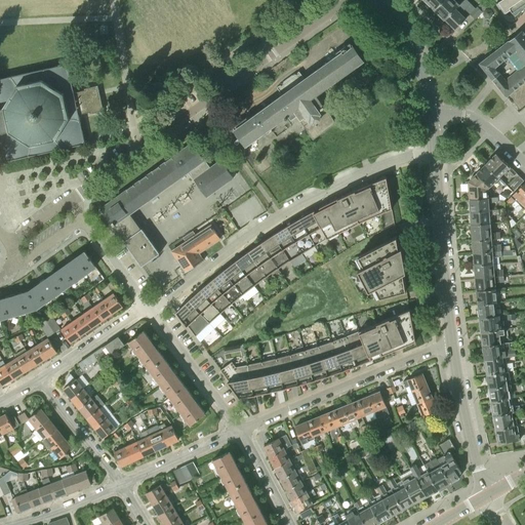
[(426,0),(435,9),(444,0),(426,0)]
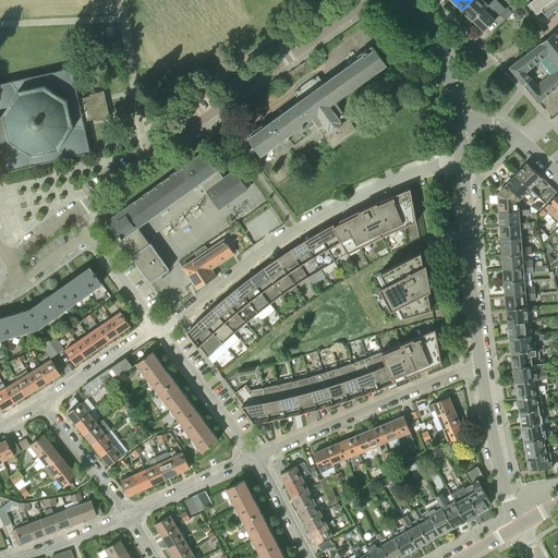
[(472,0),(462,10),(473,21),(485,9),(485,8),(486,7),(488,4),(483,0),(472,0)]
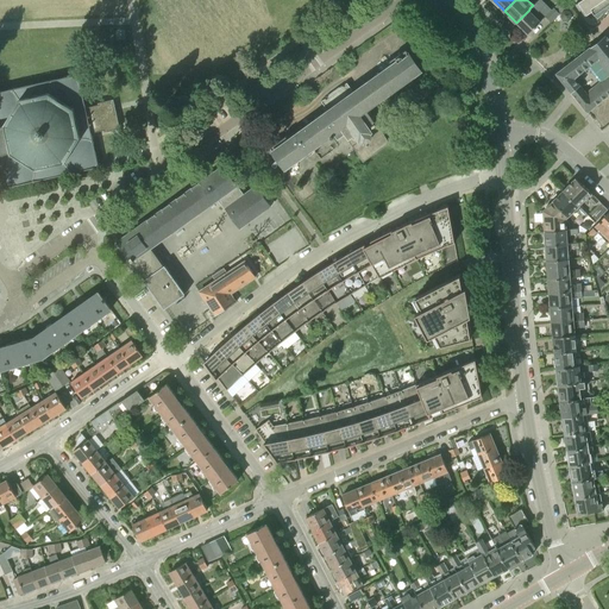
[(608,0),(576,0),(573,1),(583,16),(590,11),(595,19),(608,8),(608,0)]
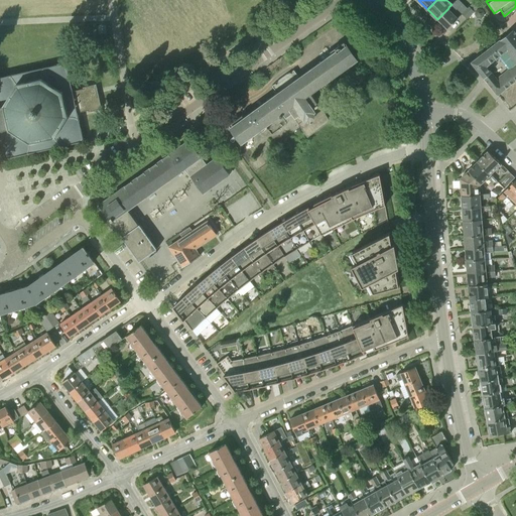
[(473,4),(470,6),(475,11),(477,8),(480,6),(475,1),(473,4)]
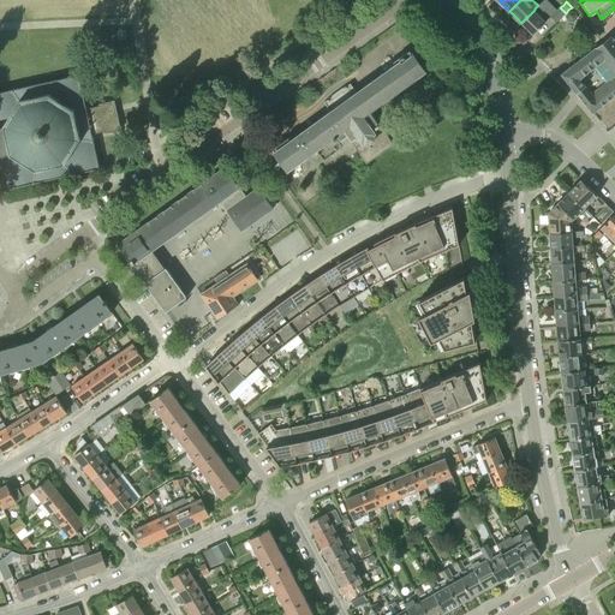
[(535,10),(521,23),(532,35),(547,22),(547,21),(541,15),(542,13),(536,7),(535,9),(535,10)]
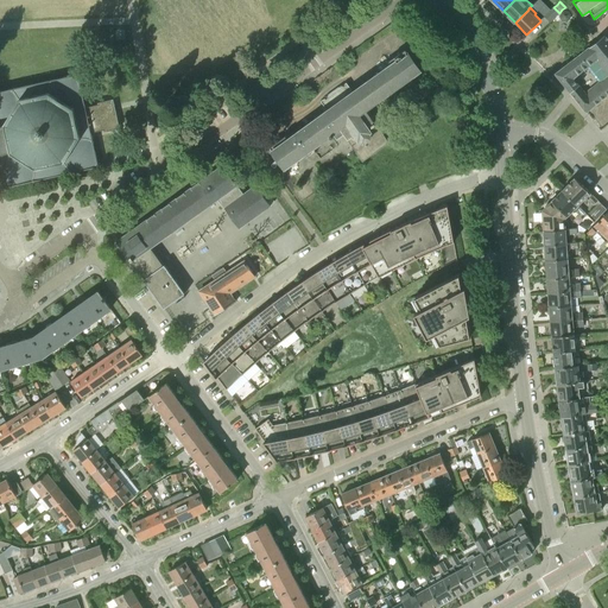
[(550,23),(559,13),(553,7),(544,17),(550,23)]
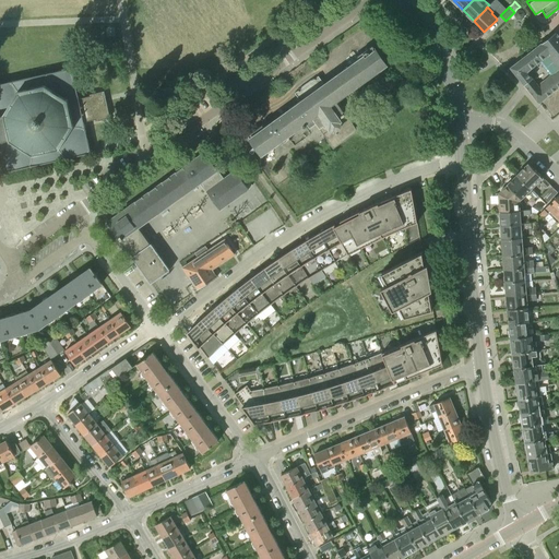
[(525,18),(525,13),(523,10),(519,10),(515,12),(514,16),(516,20),(521,21),(525,18)]
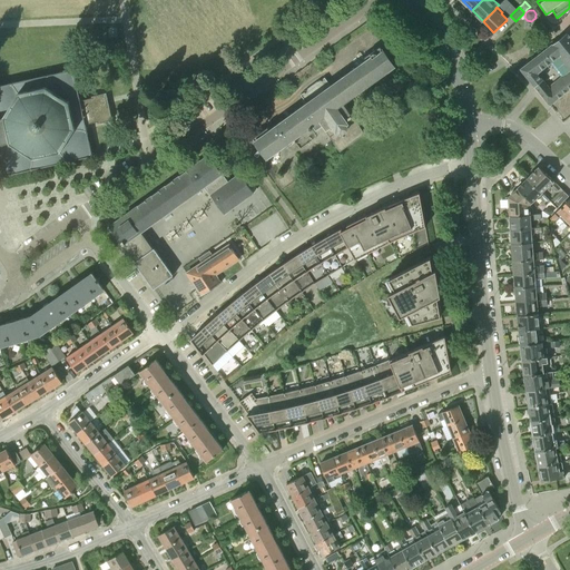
[(569,68),(569,70),(559,80),(548,88),(557,99),(569,88),(569,37),(567,33),(552,45),(560,55),(559,55),(569,68)]
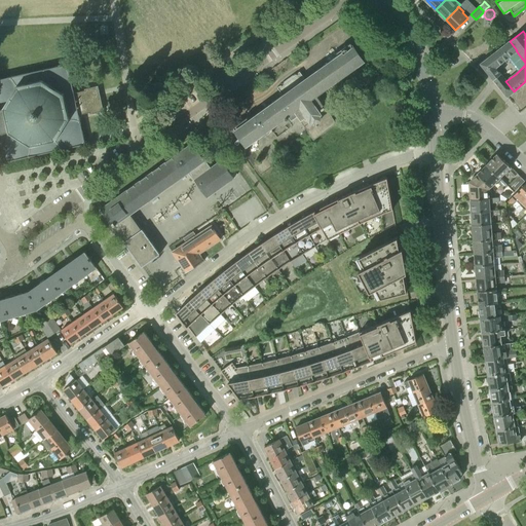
[(510,41),(481,64),(493,79),(506,97),(514,91),(505,81),(495,67),(509,57),(509,59),(518,70),(520,70),(525,65),(525,63),(516,50),(517,50),(510,41)]
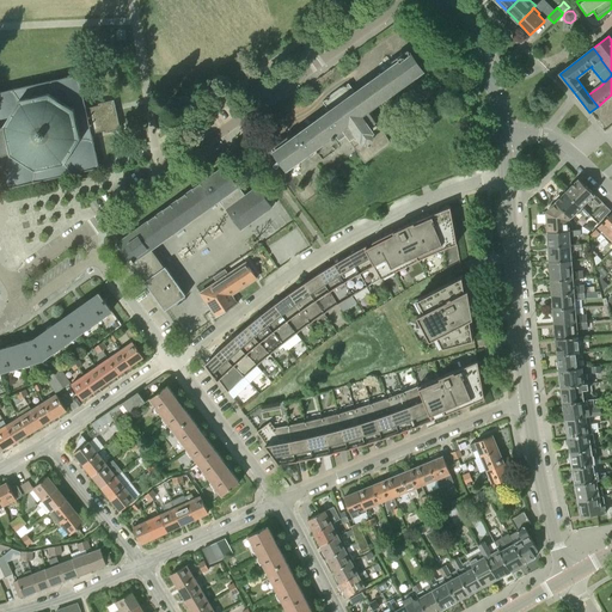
[(349,83),(323,102),(330,111),(289,140),(288,138),(289,136),(289,135),(271,148),(271,150),(273,148),(287,167),(286,169),(286,170),(332,136),(335,138),(336,136),(340,141),(347,135),(366,161),(392,142),(391,141),(368,110),(423,71),(408,50),(392,61),(395,63),(355,92),(349,83)]
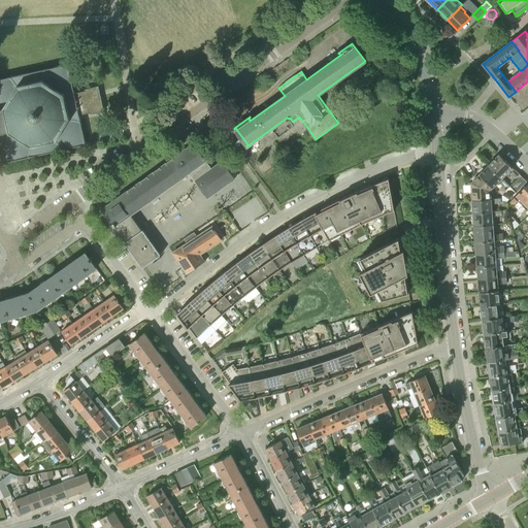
[(0,137),(5,163),(86,144),(79,116),(91,113),(91,114),(104,111),(98,86),(86,89),(86,90),(74,92),(68,64),(0,78),(0,137)]
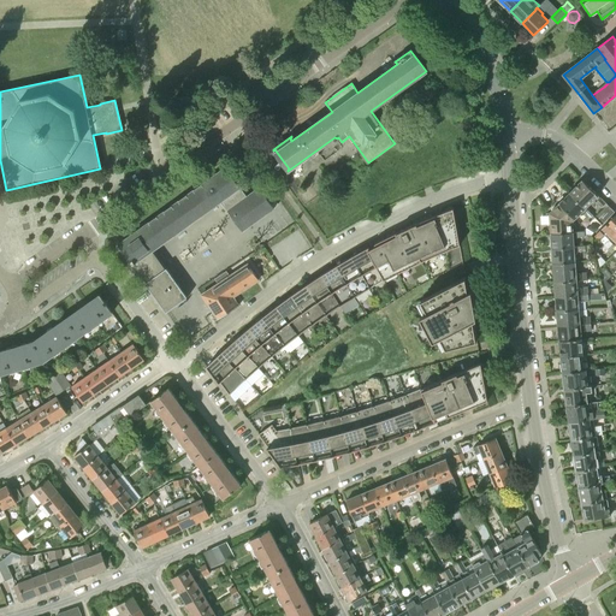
[(246,197),(243,193),(240,189),(241,188),(225,167),(119,244),(131,261),(134,265),(138,271),(138,272),(141,276),(142,276),(147,282),(146,283),(166,313),(188,297),(166,268),(165,268),(152,250),(223,200),(229,209),(243,230),(274,208),(273,207),(267,200),(259,188),(246,197)]
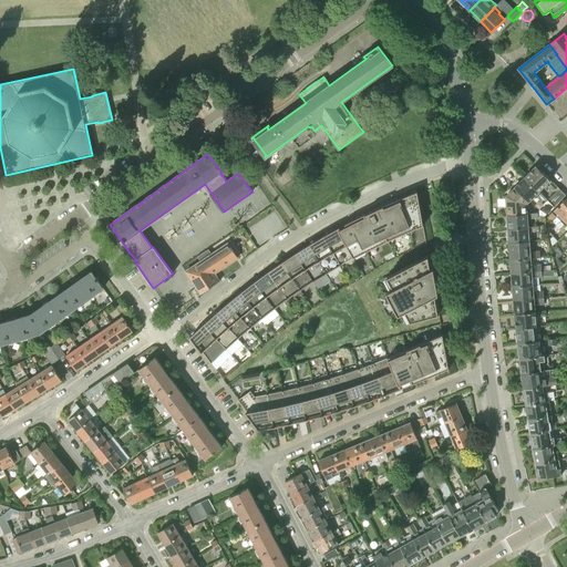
[(525,176),(525,177),(538,192),(546,184),(554,191),(557,187),(536,166),(529,173),(528,172),(524,175),(525,176)]
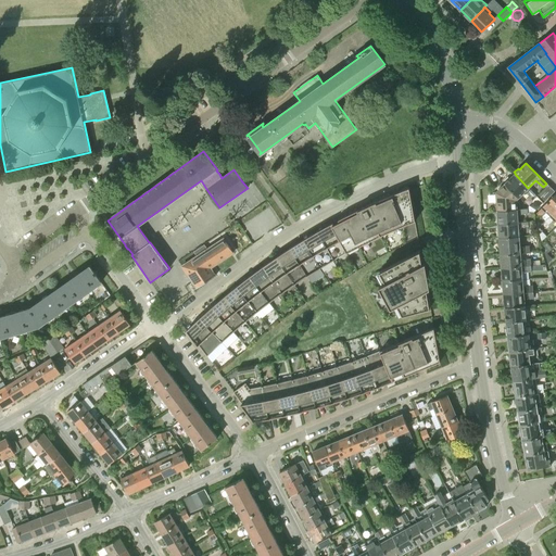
[(534,194),(528,188),(515,174),(510,178),(508,177),(505,181),(506,182),(504,184),(518,198),(523,192),(525,194),(526,193),(531,198),(534,194)]
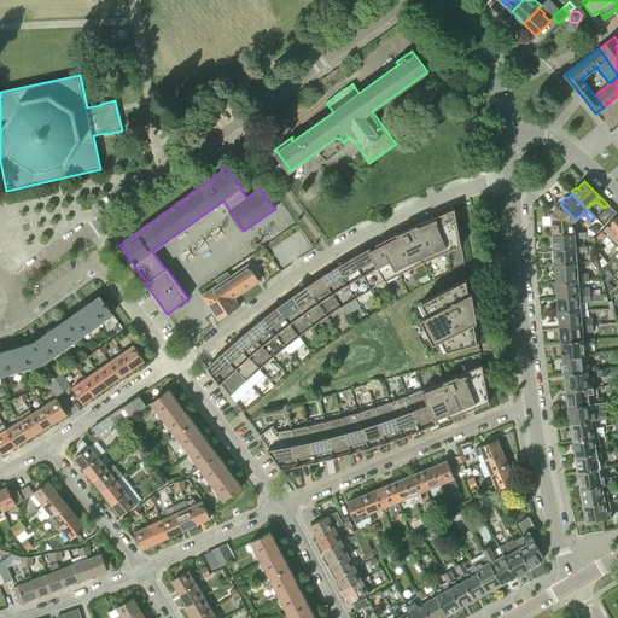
[(268,200),(274,208),(279,204),(274,196),(268,200)]
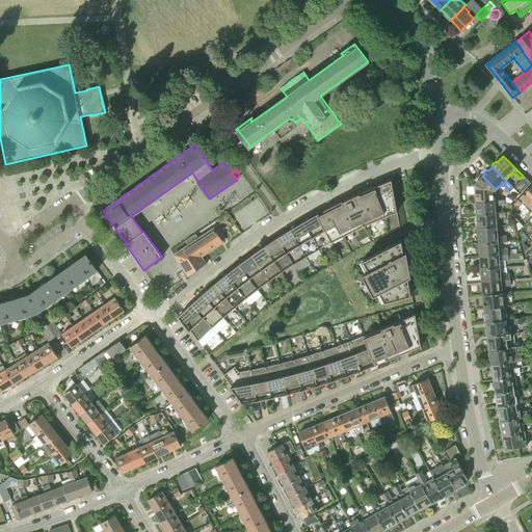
[(496,189),(482,176),(475,184),(476,202),(497,201),(497,191),(494,191),(496,189)]
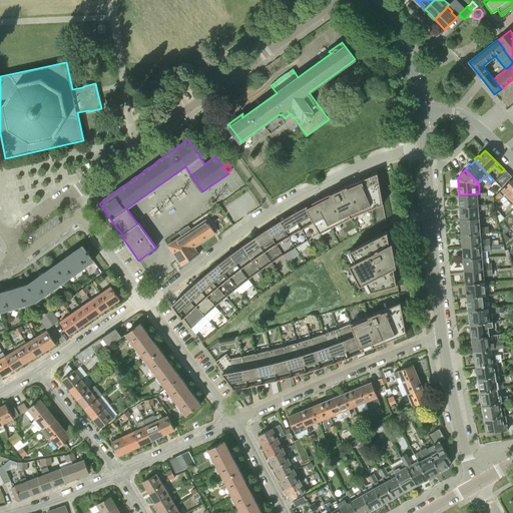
[(503,185),(512,176),(506,170),(497,179),(503,185)]
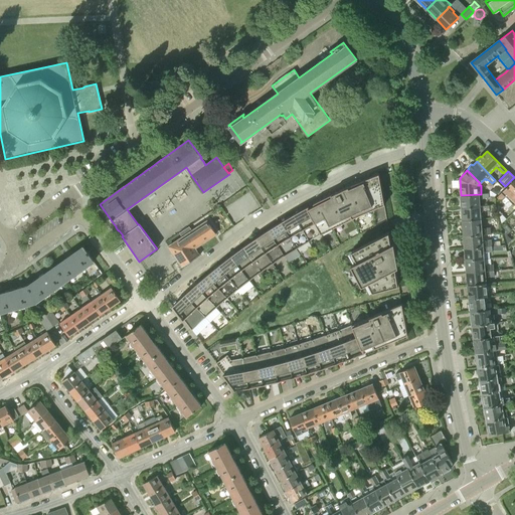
[(320,200),(307,207),(321,232),(339,221),(384,204),(379,174),(370,177),(362,180),(335,192),(337,195),(334,197),(332,194),(320,200)]
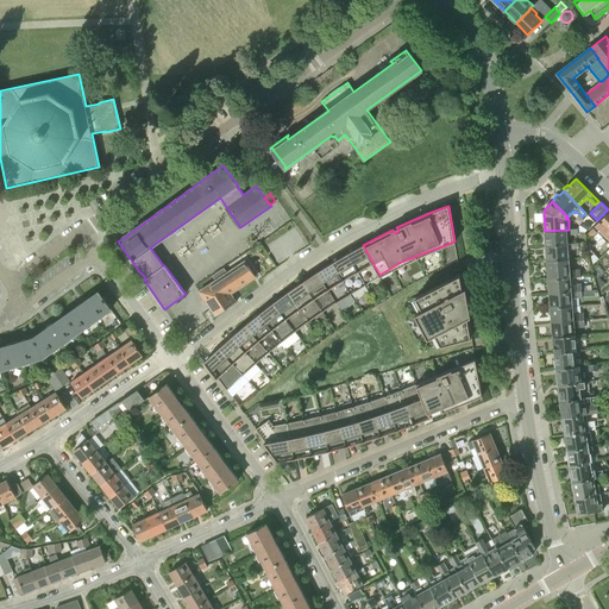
[(606,234),(608,230),(608,211),(588,233),(591,237),(596,231),(598,232),(601,230),(606,234)]
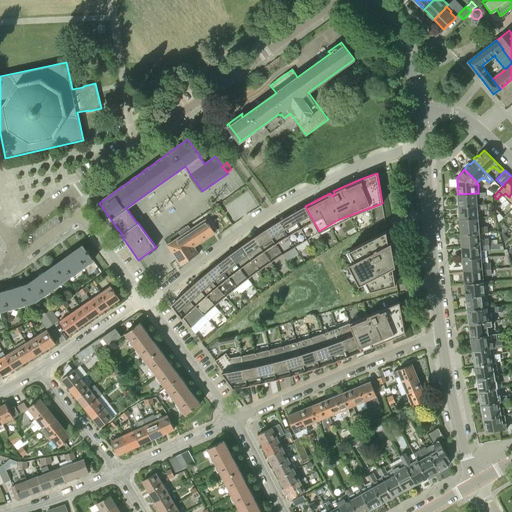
[(478,193),(458,194),(459,207),(477,205),(476,199),(479,199),(479,197),(486,197),(485,192),(478,193)]
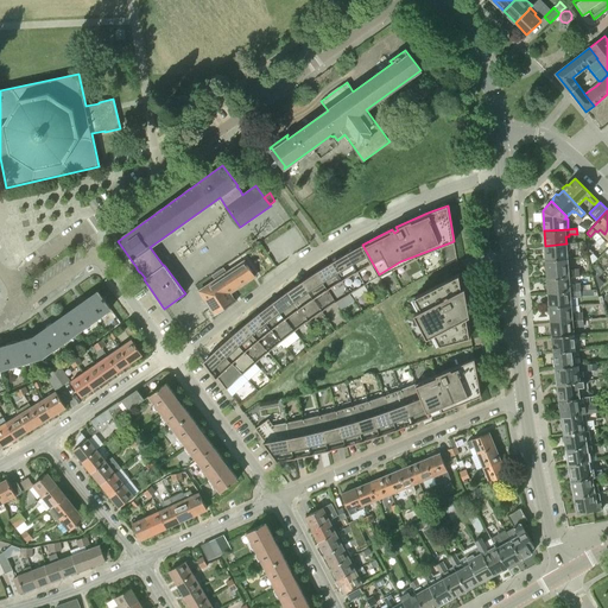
[(607,229),(605,234),(596,242),(600,246),(606,240),(607,241),(607,239),(607,229)]
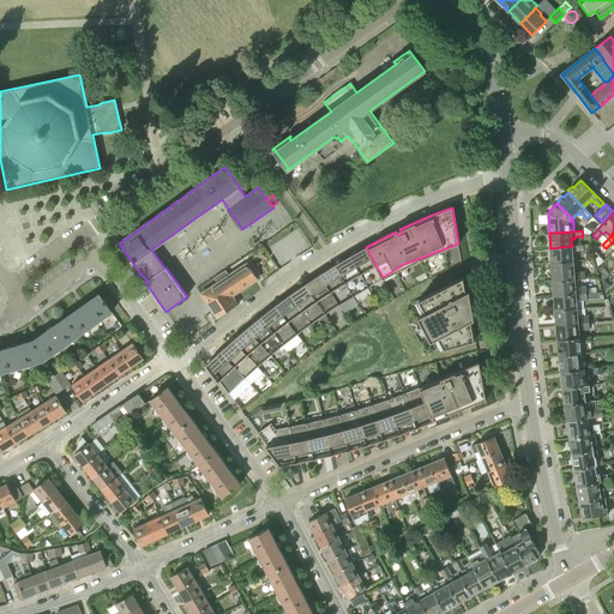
[(572,246),(551,248),(552,263),(573,262),(572,253),(576,253),(576,252),(584,251),(588,250),(588,245),(572,246)]
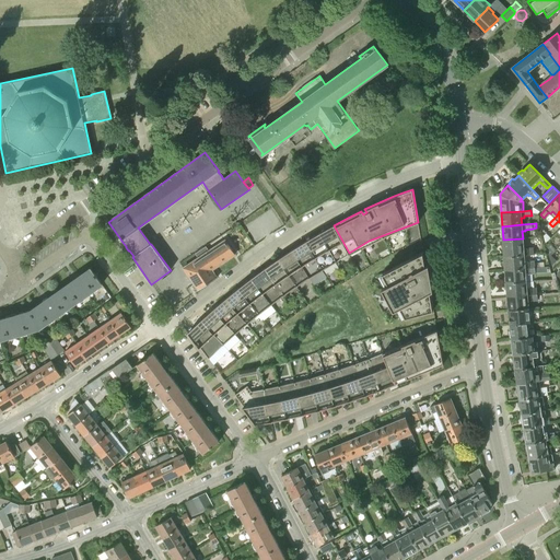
[(349,253),(334,225),(326,230),(321,232),(336,261),(349,253)]
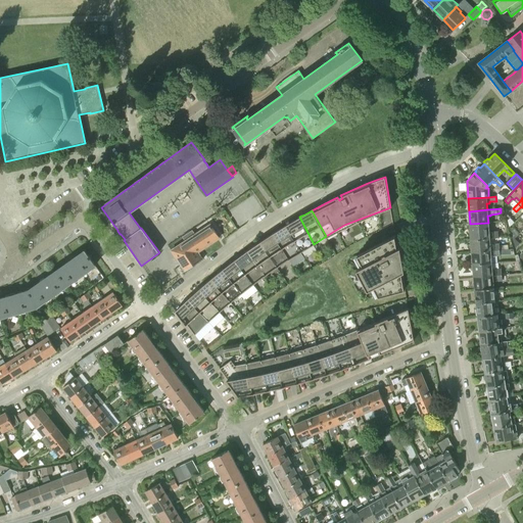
[(314,244),(299,217),(291,222),(286,225),(301,251),(310,247),(314,244)]
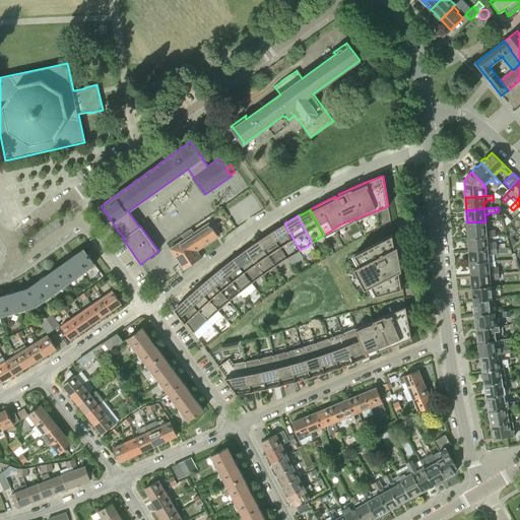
[(485,221),(467,222),(468,238),(486,237),(497,237),(496,231),(486,231),(485,221)]
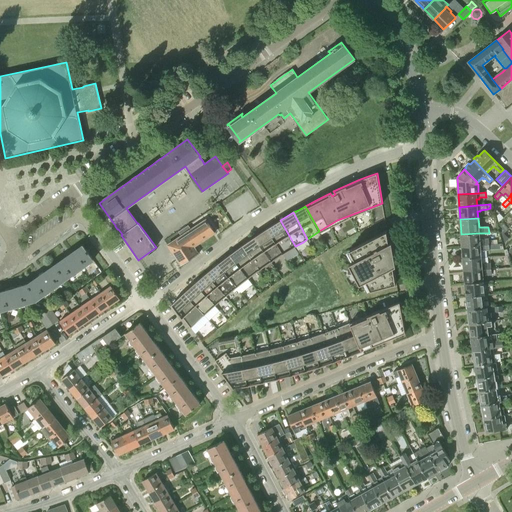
[(181,236),(168,245),(177,259),(175,261),(176,261),(178,265),(180,263),(180,264),(180,265),(180,266),(199,253),(198,252),(197,253),(193,246),(214,232),(215,232),(206,219),(205,219),(191,229),(188,225),(182,229),(178,232),(181,236)]
